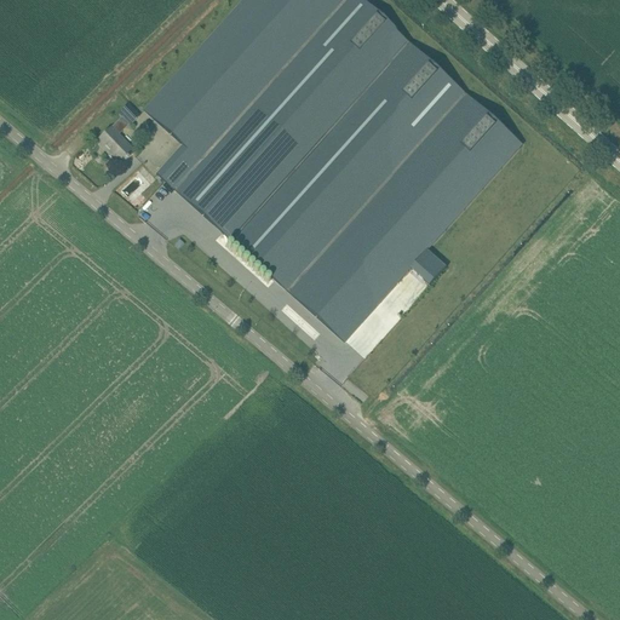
[(160,93),(145,110),(174,136),(184,145),(182,148),(159,173),(308,308),(346,343),(407,275),(411,270),(430,287),(446,269),(428,252),(477,196),(521,149),(511,141),(375,18),(355,0),(244,0),(227,18),(206,41),(160,93)]
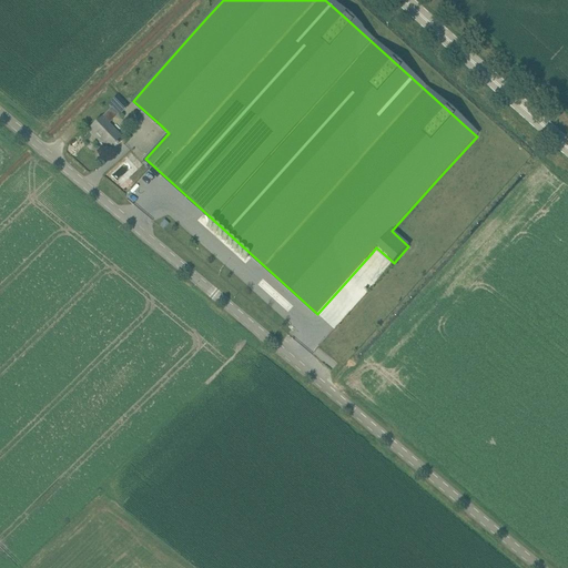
[(128,109),(118,98),(110,105),(112,108),(109,111),(117,119),(128,109)]
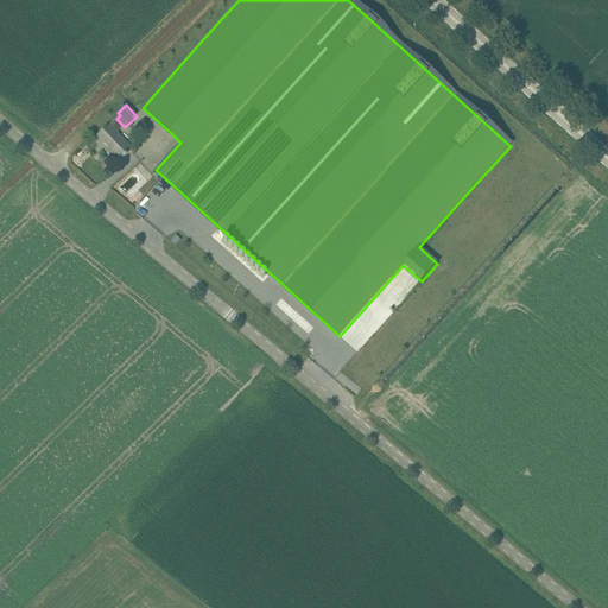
[(95,140),(118,164),(133,150),(112,128),(118,122),(115,120),(109,126),(95,140)]
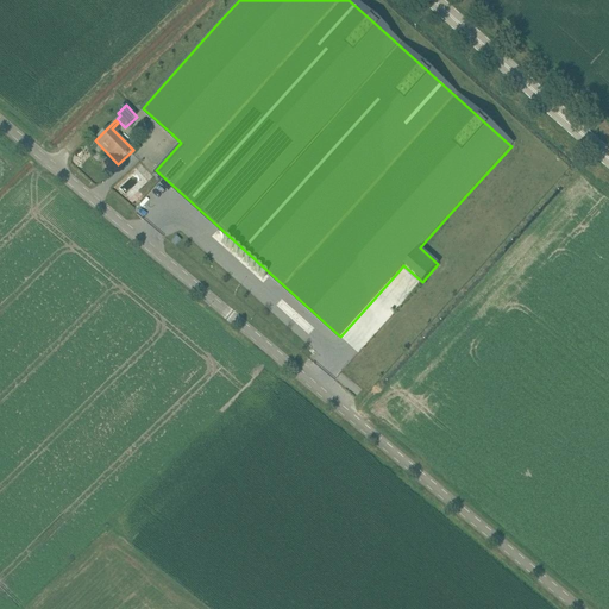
[(403,314),(410,301),(407,299),(400,312),(403,314)]
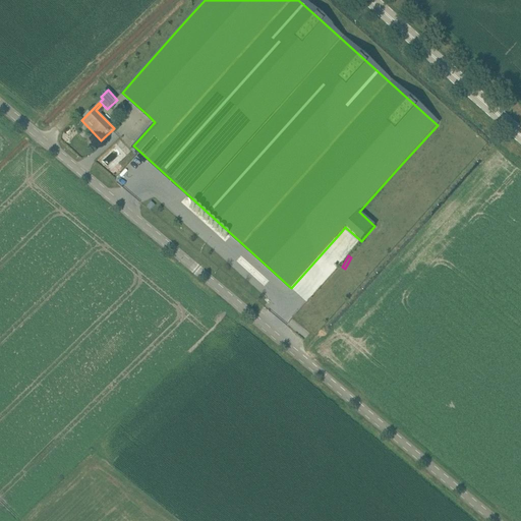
[(319,293),(326,302),(336,294),(329,285),(319,293)]
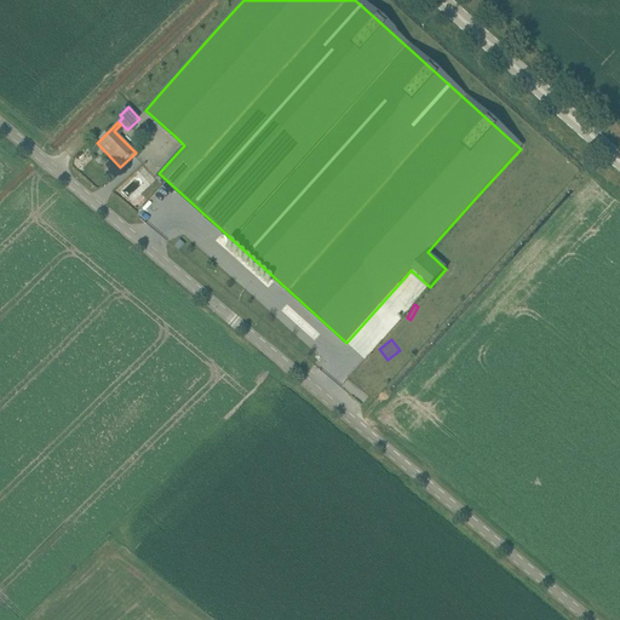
[(354,386),(349,392),(361,402),(366,396),(354,386)]
